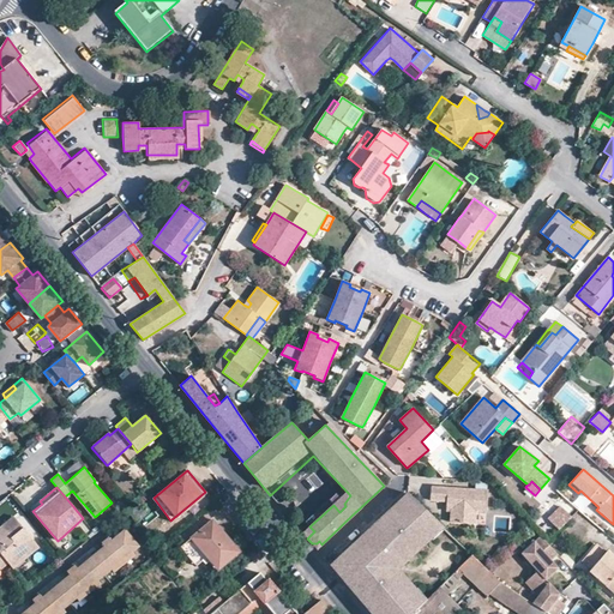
[(488,489),(431,487),(431,500),(447,500),(446,505),(452,505),(451,510),(451,522),(475,523),(475,510),(487,510),(488,489)]
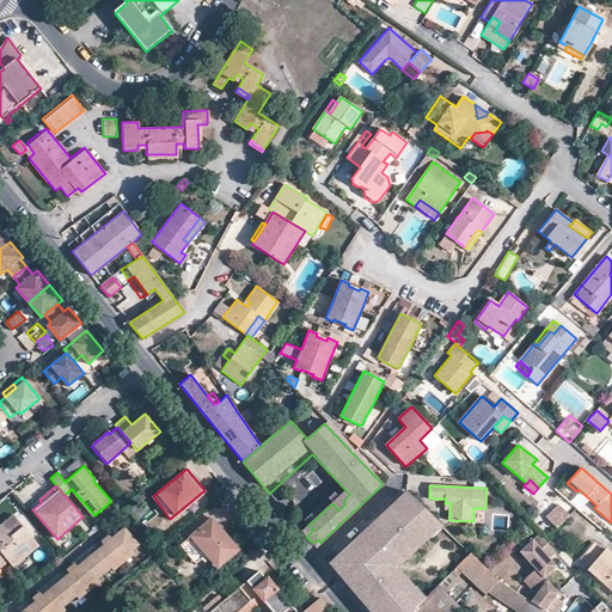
[(407,494),(335,557),(340,563),(340,568),(336,571),(372,611),(404,611),(421,598),(395,568),(438,528),(407,494)]
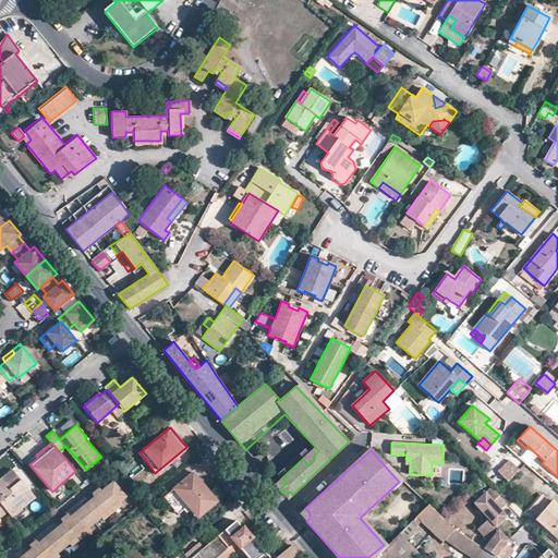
[(117,466),(121,463),(129,457),(124,452),(116,460),(113,461),(117,466)]
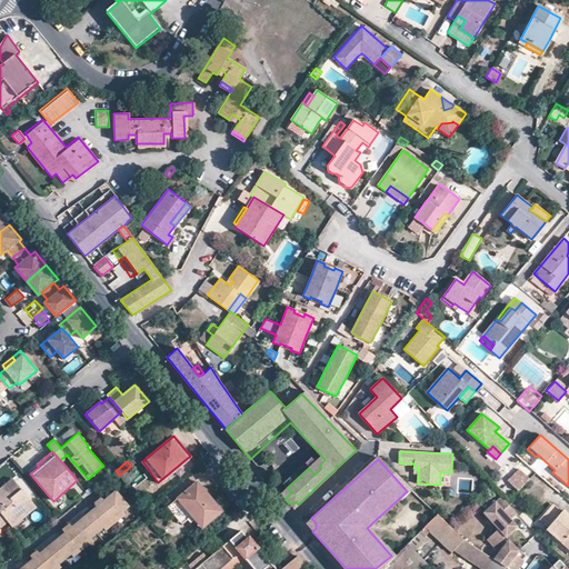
[(518,490),(530,478),(520,468),(508,480),(518,490)]
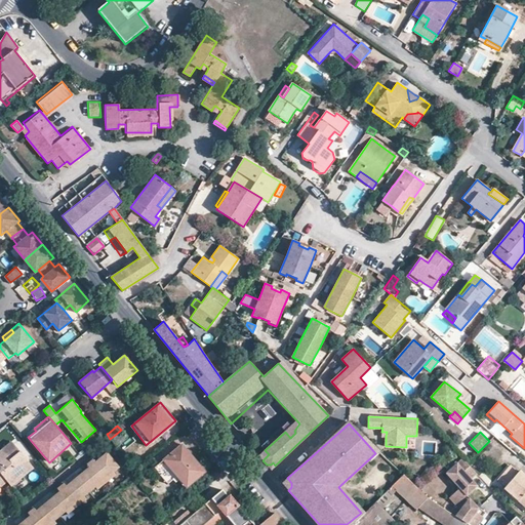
[(179,446),(172,437),(160,447),(167,456),(179,446)]
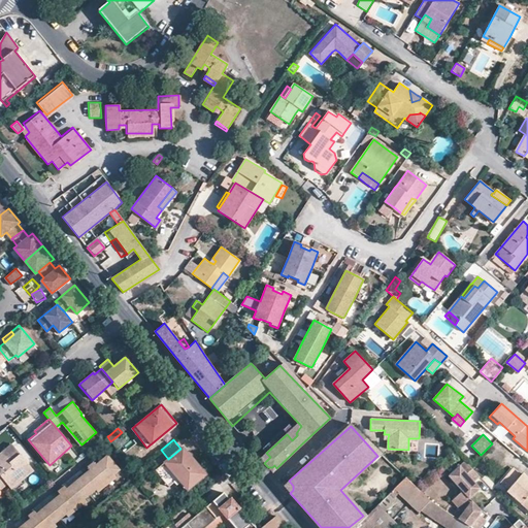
[(22,475),(24,479),(35,470),(12,443),(5,450),(9,455),(7,457),(5,455),(0,459),(0,474),(6,483),(9,486),(22,475)]
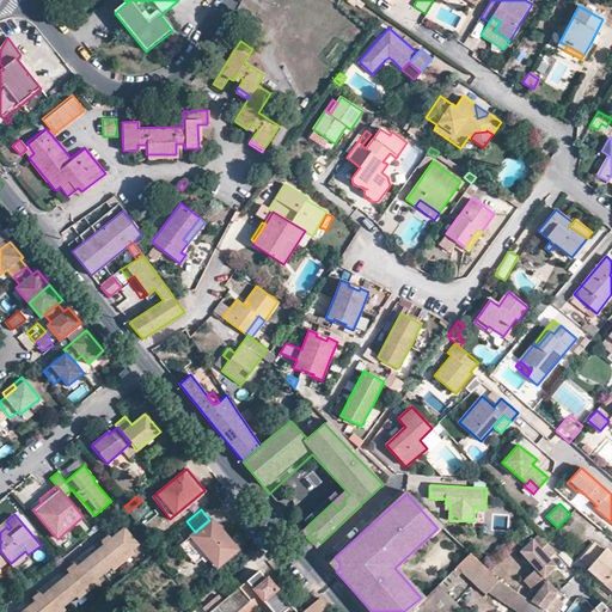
[(207,551),(210,556),(219,565),(238,549),(212,518),(209,520),(195,532),(190,536),(204,552),(207,551)]
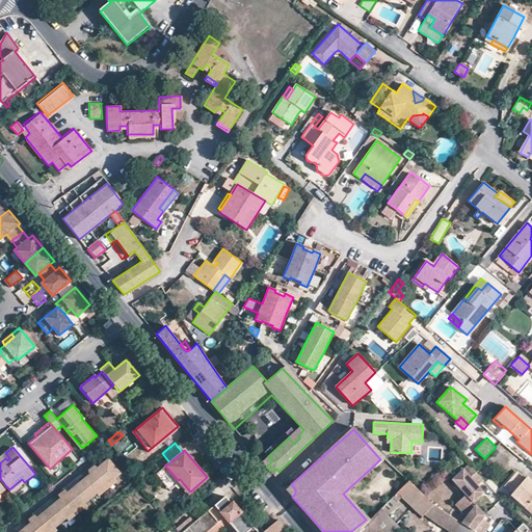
[(5,453),(0,457),(0,462),(5,458),(7,460),(9,458),(5,453)]
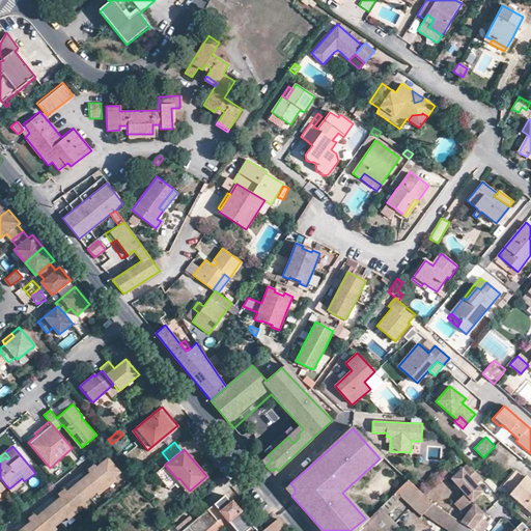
[(67,491),(61,496),(36,515),(31,520),(19,530),(47,530),(54,526),(55,525),(60,521),(66,515),(76,508),(84,501),(90,496),(95,492),(105,484),(114,477),(119,472),(108,457),(96,467),(91,471),(67,491)]
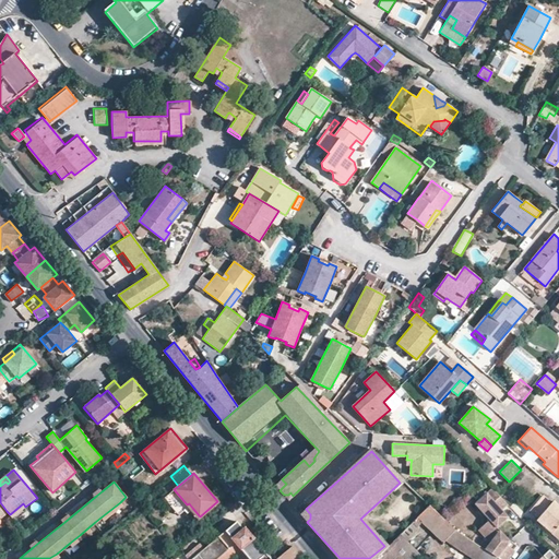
[(508,504),(492,487),(475,503),(497,527),(508,516),(501,510),(508,504)]
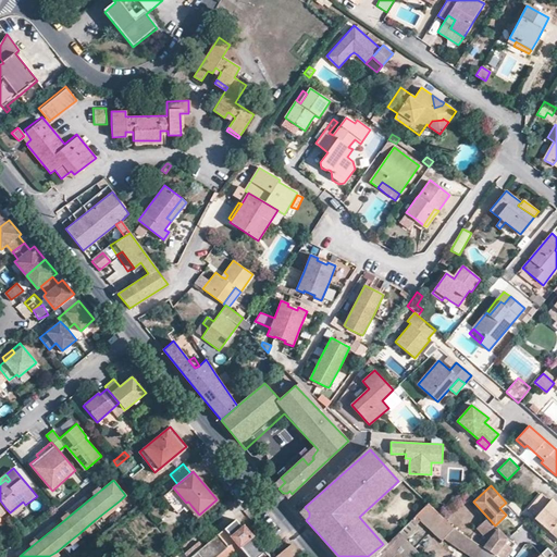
[(186,503),(173,487),(163,496),(177,512),(184,508),(186,510),(192,506),(188,502),(186,503)]
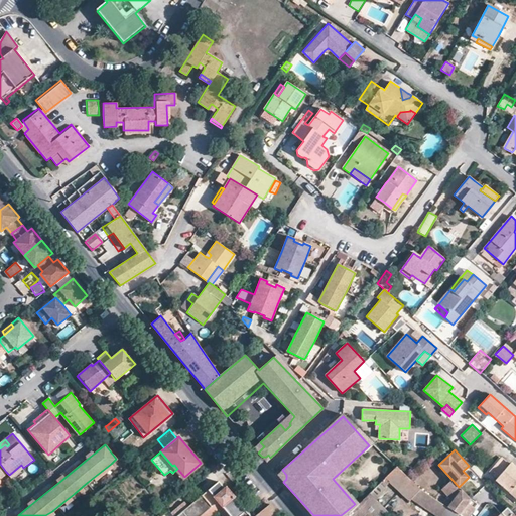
[(515,466),(510,462),(509,464),(501,457),(490,471),(497,478),(496,480),(515,496),(515,466)]
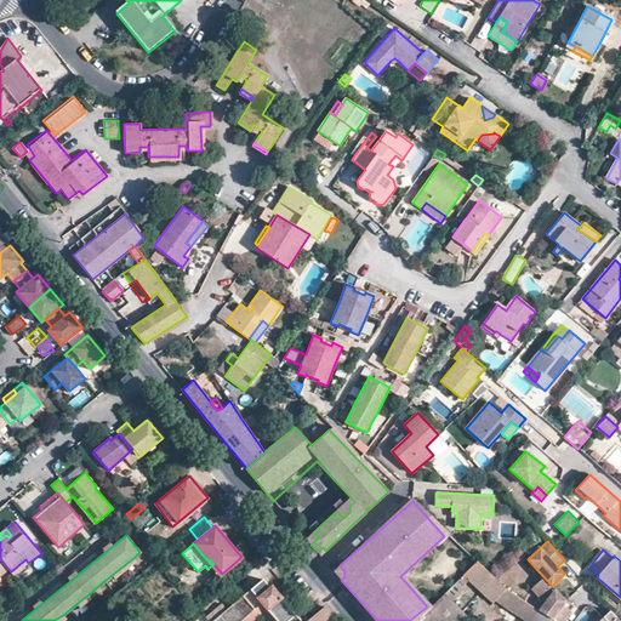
[(136,562),(134,558),(123,567),(125,570),(136,562)]
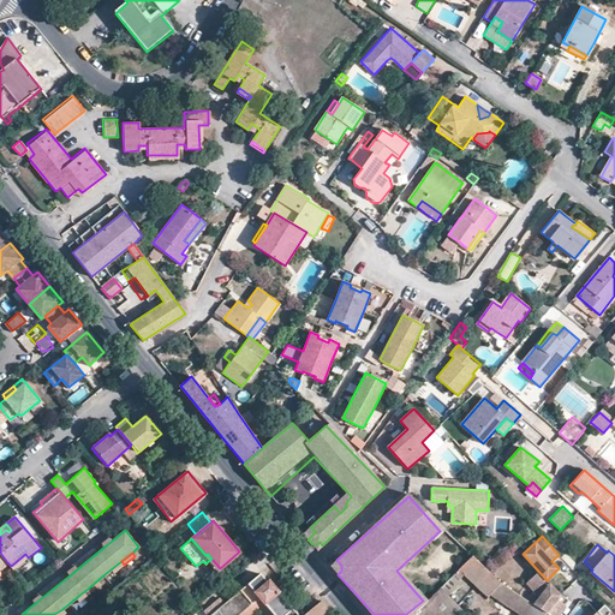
[(13,569),(28,557),(25,554),(11,566),(13,569)]
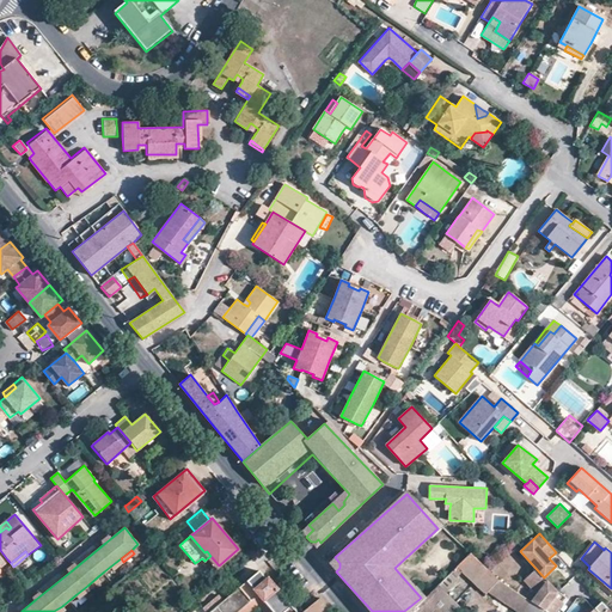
[(152,562),(158,557),(152,551),(146,556),(152,562)]
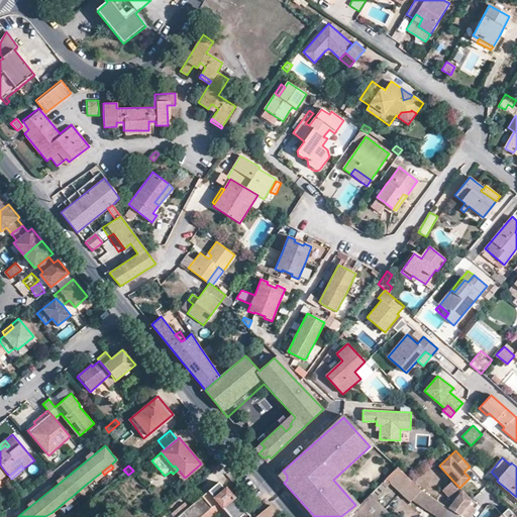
[(399,491),(410,480),(397,468),(381,483),(386,487),(390,483),(399,491)]
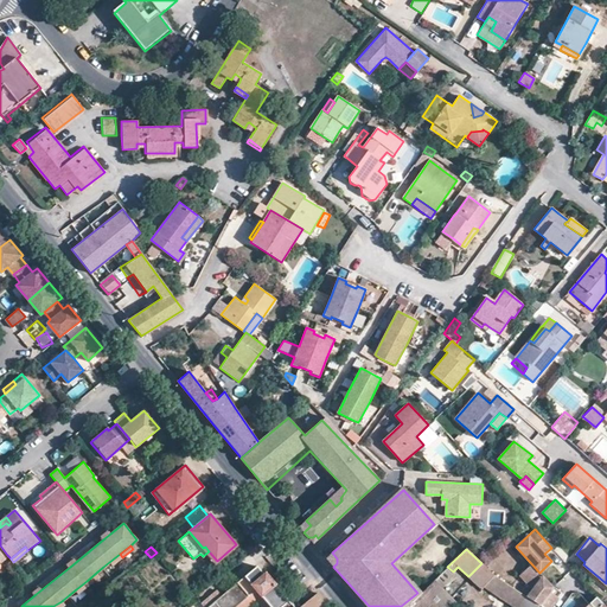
[(337,558),(332,553),(326,558),(333,567),(337,563),(337,558)]
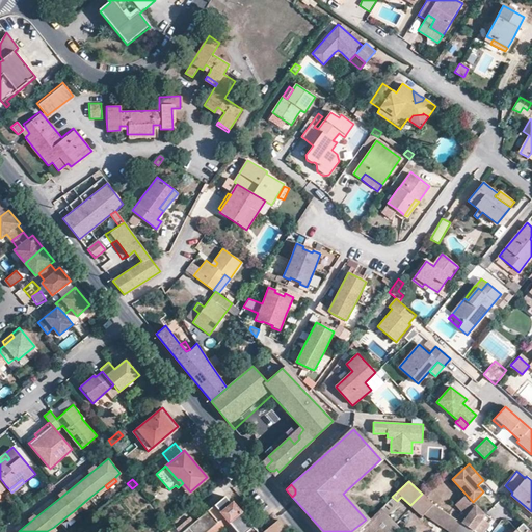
[(107,488),(105,485),(96,493),(98,496),(99,496),(107,488)]
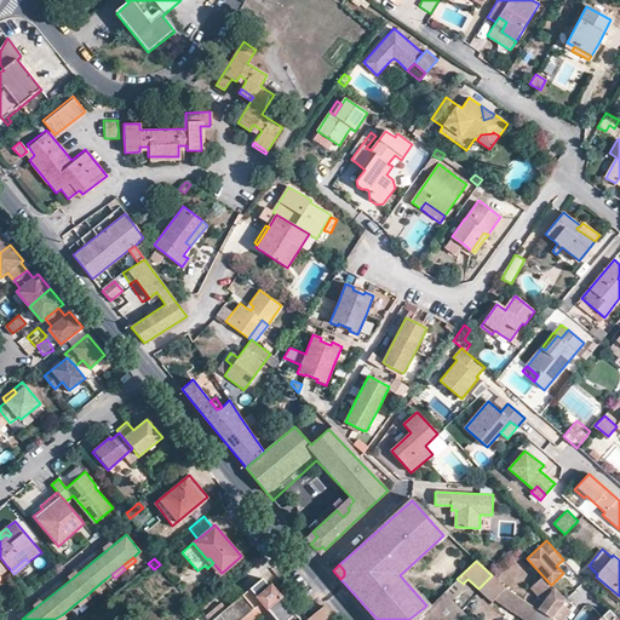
[(493,600),(504,587),(492,575),(478,589),(492,602),(493,600)]
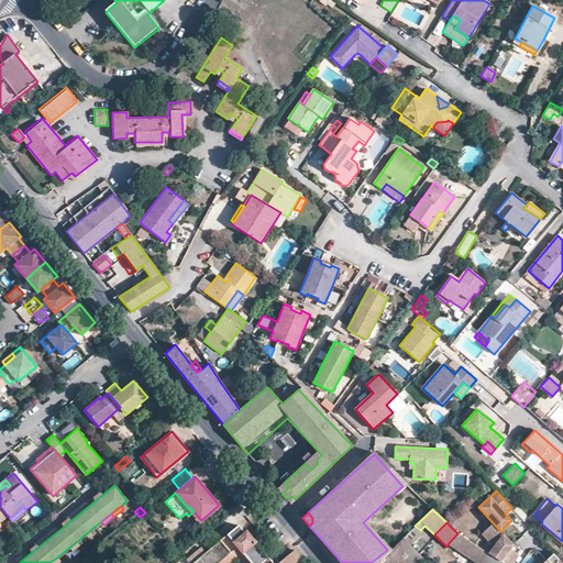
[(274,562),(245,530),(244,531),(238,523),(199,558),(203,562),(218,562),(238,547),(251,562),(274,562)]
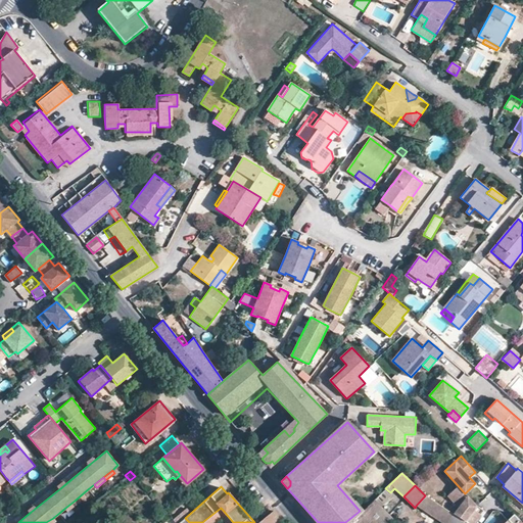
[(476,507),(458,486),(447,495),(459,508),(455,514),(467,522),(475,522),(482,514),(474,510),(476,507)]
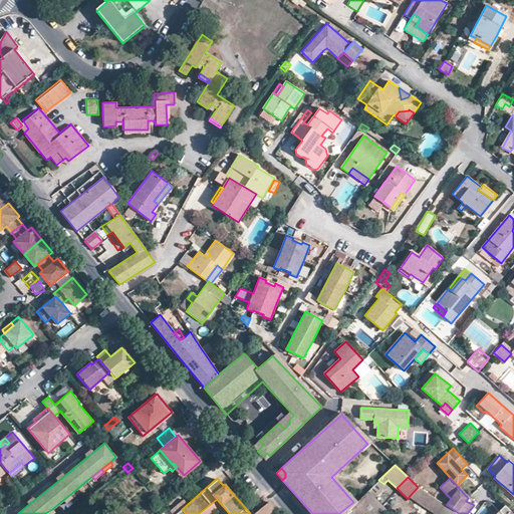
[(83,488),(81,485),(73,492),(75,495),(83,489),(83,488)]
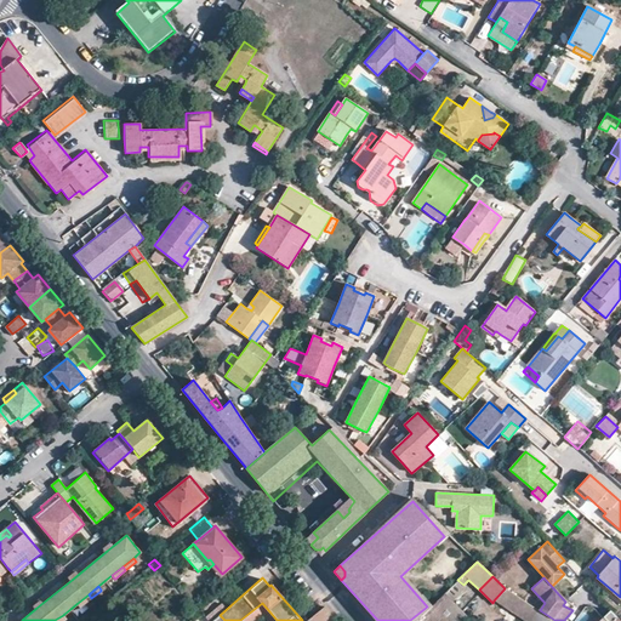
[(505,588),(494,600),(524,620),(529,620),(539,610),(505,588)]
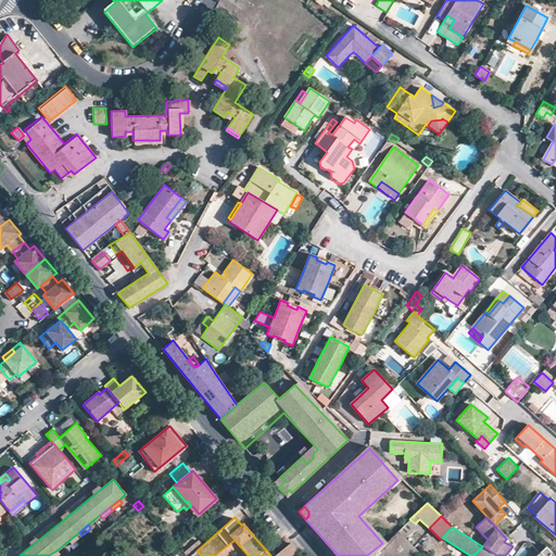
[(367,555),(412,555),(417,552),(397,530),(382,543),(367,555)]
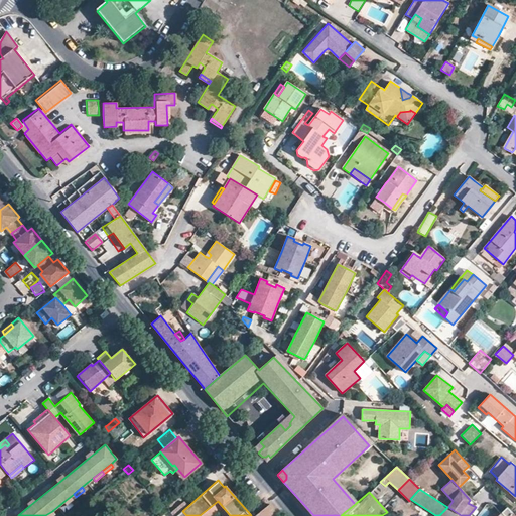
[(76,497),(74,494),(65,501),(67,504),(75,497),(76,497)]
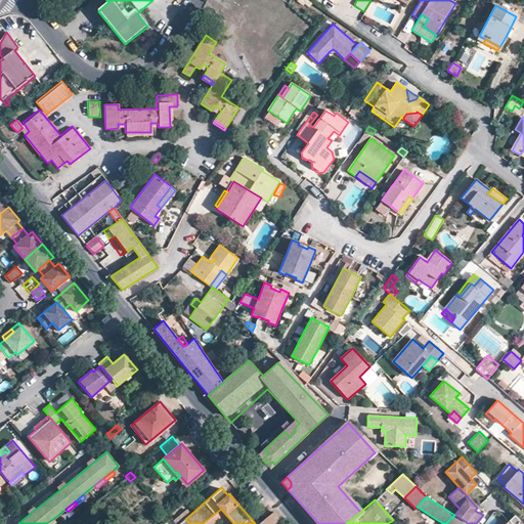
[(496,520),(499,523),(506,523),(515,515),(509,508),(496,520)]
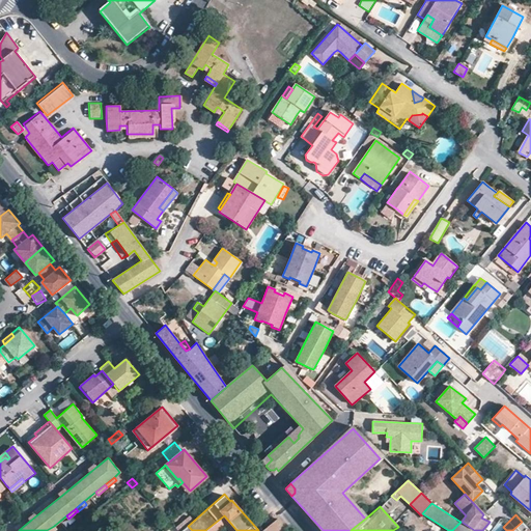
[(236,530),(224,515),(205,530),(215,530),(223,525),(228,530),(236,530)]
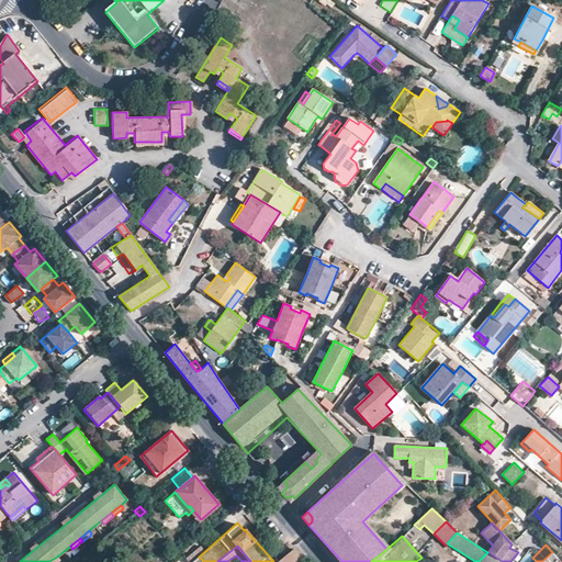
[(299,561),(303,559),(294,549),(282,558),(277,561),(299,561)]
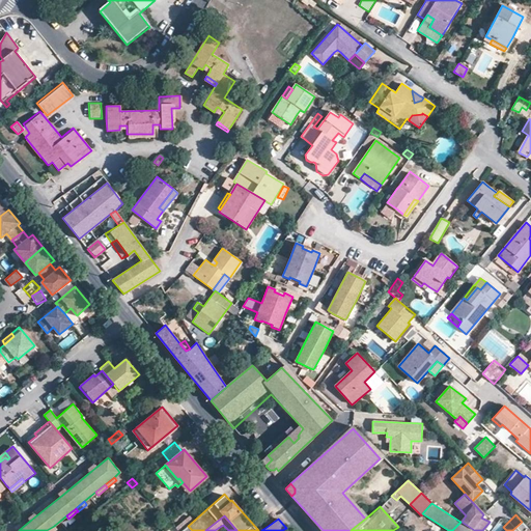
[(460,522),(452,530),(471,530),(472,530),(460,522)]
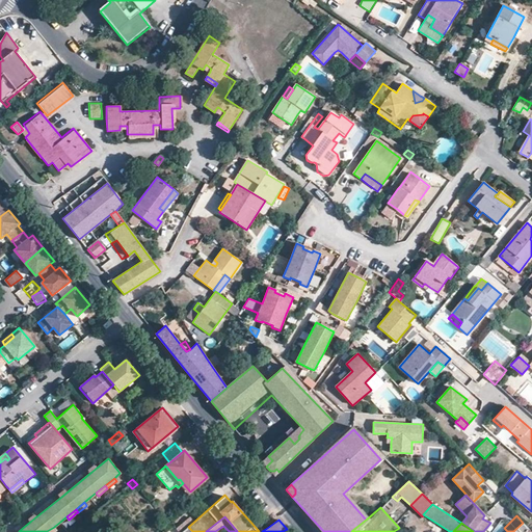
[(531,531),(523,523),(513,531),(531,531)]
